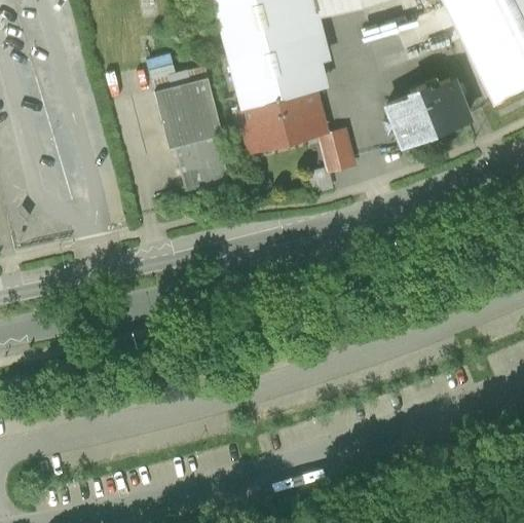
[(212,0),(251,148),(323,129),(312,90),(330,86),(323,63),(332,61),(319,11),(365,0),(212,0)]
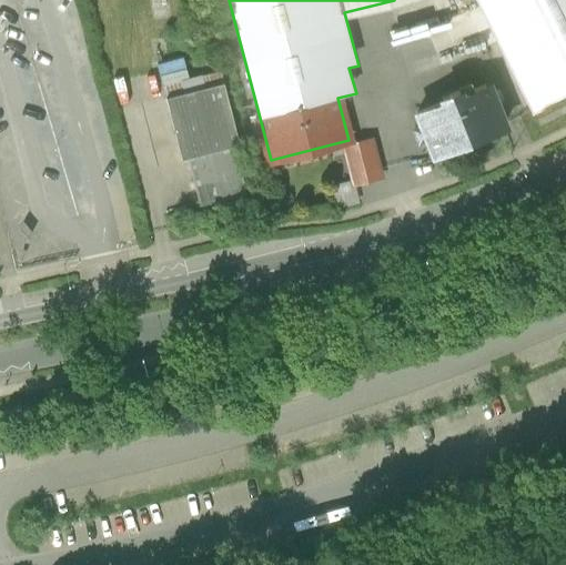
[(565,0),(477,0),(533,113),(565,97),(565,0)]
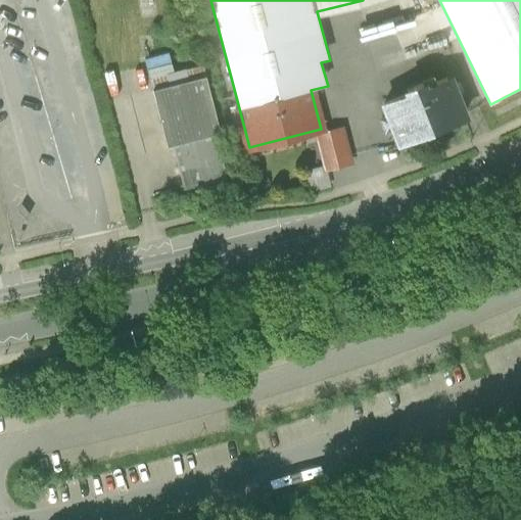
[(206,78),(153,92),(168,148),(173,147),(184,192),(228,181),(217,136),(221,135),(206,78)]
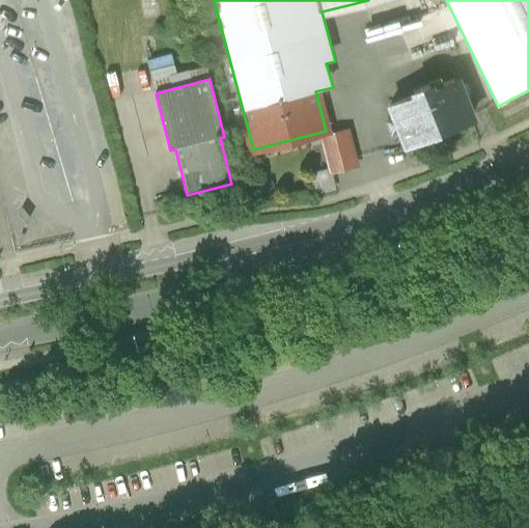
[(400,133),(406,145),(472,120),(463,95),(461,96),(454,82),(432,91),(429,87),(414,93),(416,98),(391,107),(396,120),(388,123),(392,136),(400,133)]
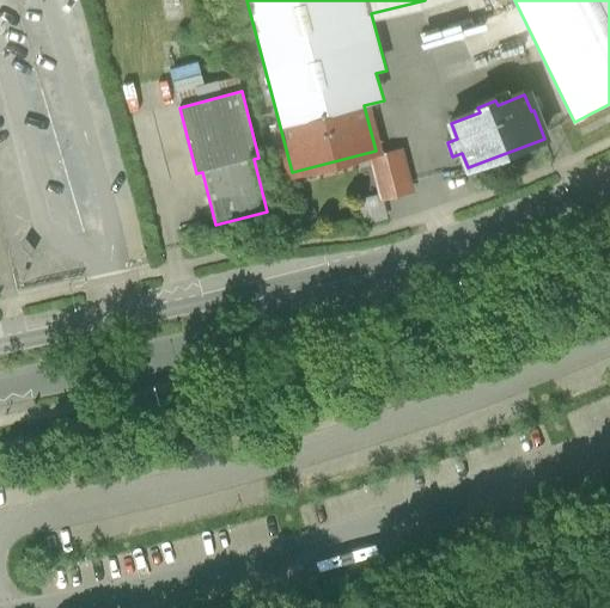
[(409,189),(400,152),(373,159),(383,196),(409,189)]
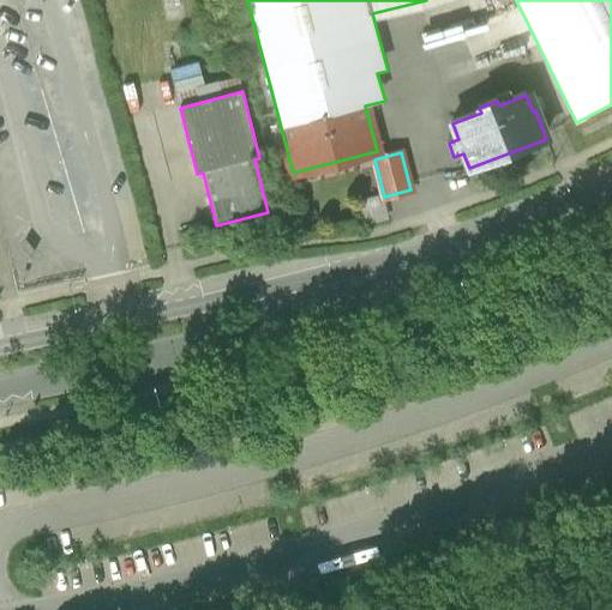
[(389,219),(384,197),(357,204),(361,225),(389,219)]
